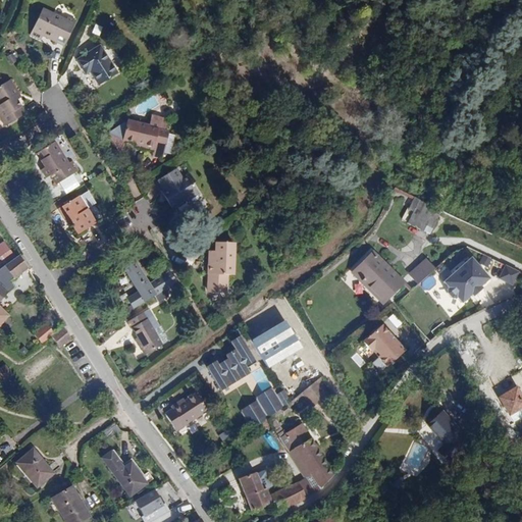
[(42,8),(31,36),(40,40),(43,35),(65,44),(75,19),(67,15),(66,18),(42,8)]
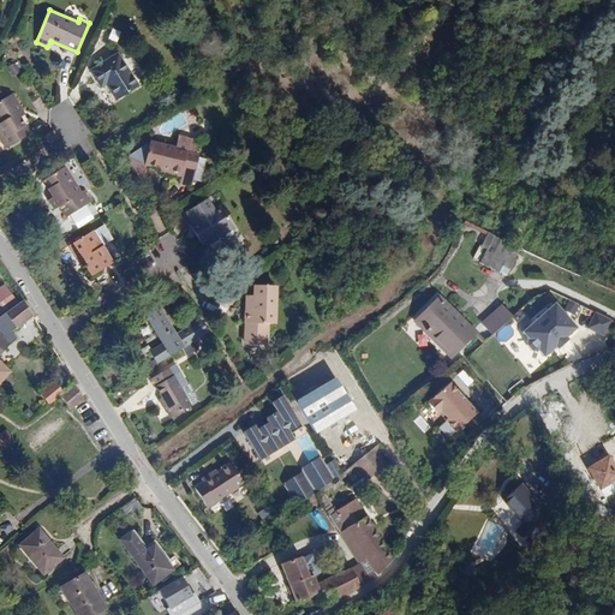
[(119,42),(123,31),(114,28),(109,39),(119,42)]
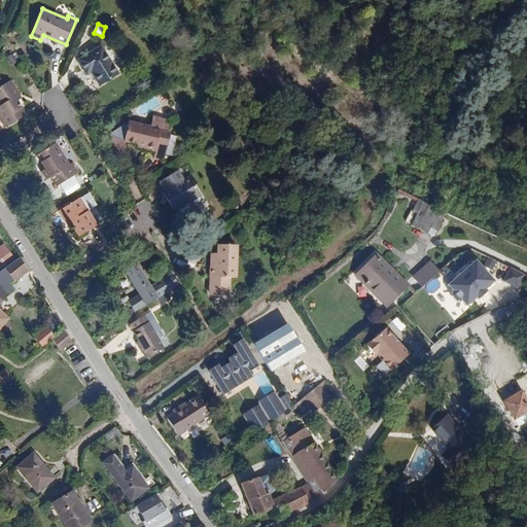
[(99,46),(78,60),(86,72),(90,69),(99,84),(116,73),(99,46)]
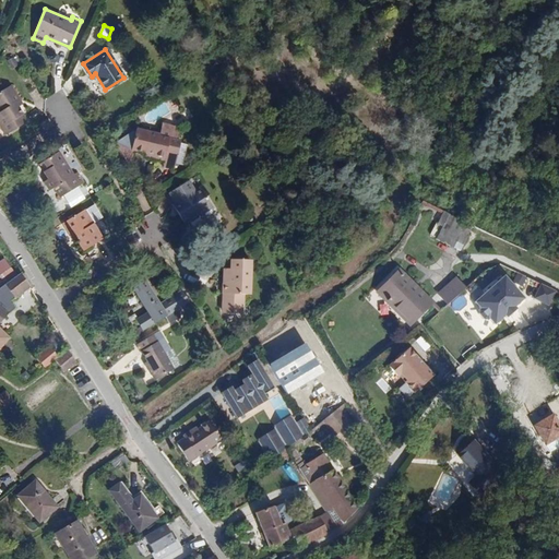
[(9,60),(12,69),(20,66),(16,57),(9,60)]
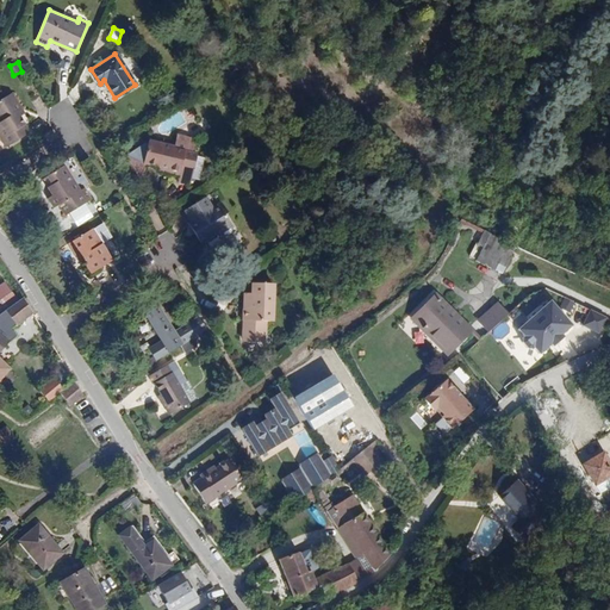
[(74,87),(82,91),(88,76),(79,73),(74,87)]
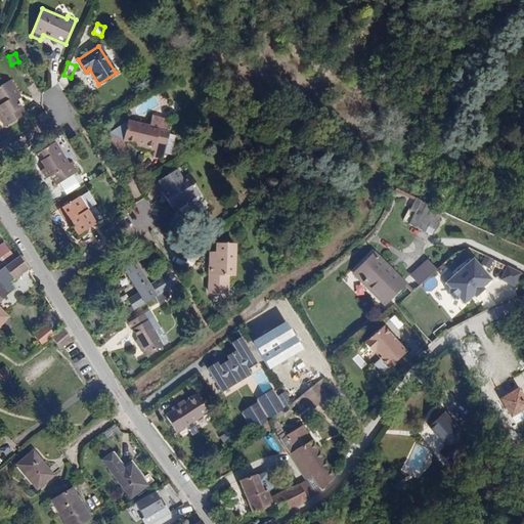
[(11,79),(0,85),(0,112),(7,124),(28,113),(15,91),(17,90),(11,79)]
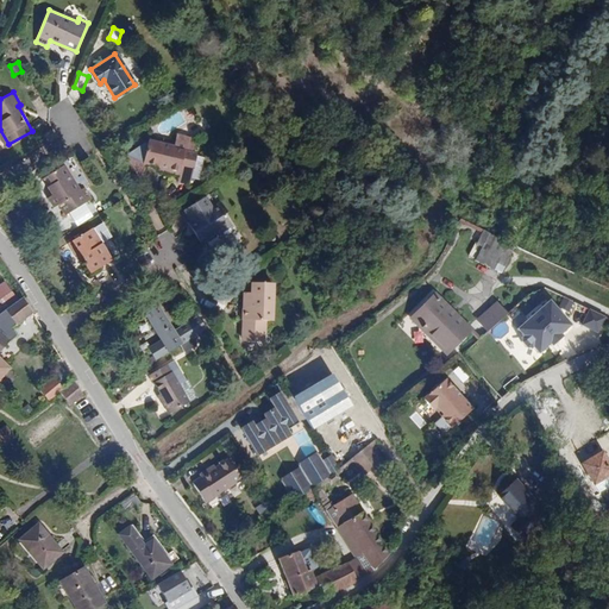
[(42,129),(49,142),(62,135),(54,121),(42,129)]
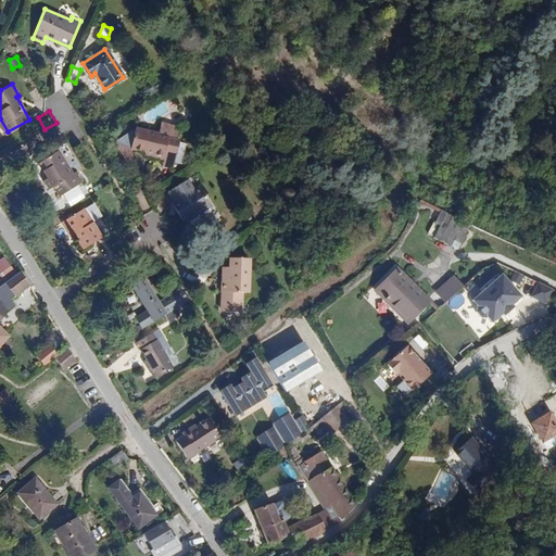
[(176,139),(177,130),(177,126),(163,122),(161,133),(137,126),(136,129),(133,129),(113,141),(125,160),(130,158),(134,148),(153,152),(152,155),(163,159),(162,165),(173,168),(180,140),(176,139)]
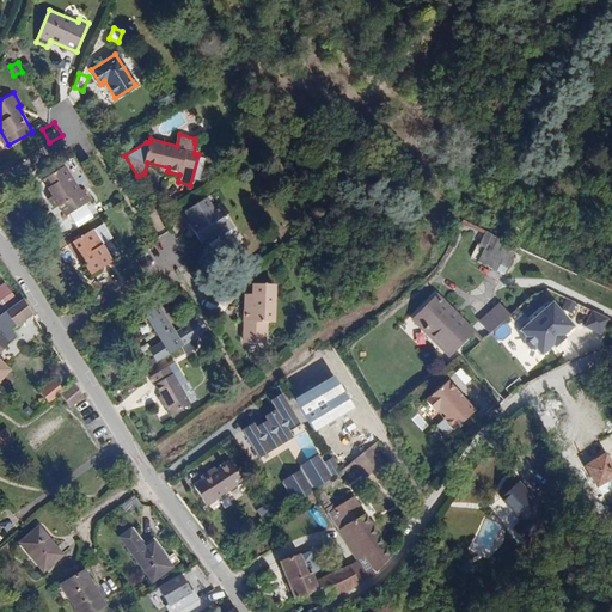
[(63,167),(42,179),(50,194),(47,196),(54,208),(57,206),(67,219),(92,202),(85,189),(79,194),(63,167)]
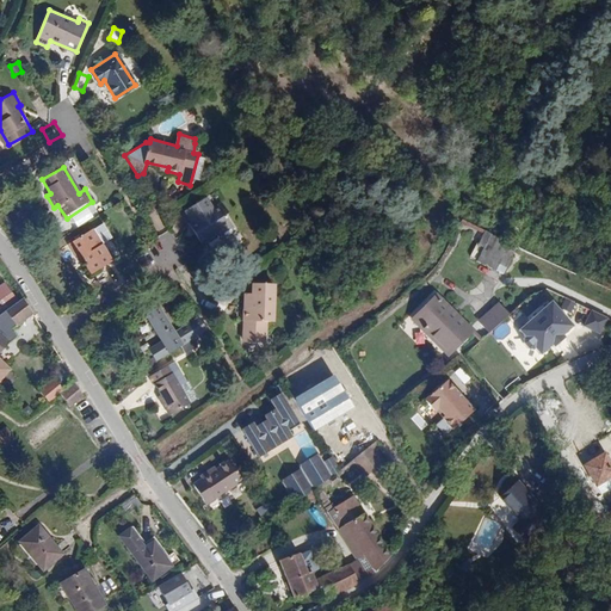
[(189,218),(185,221),(199,245),(220,233),(221,236),(234,228),(226,215),(228,213),(220,198),(211,204),(207,197),(184,211),(189,218)]
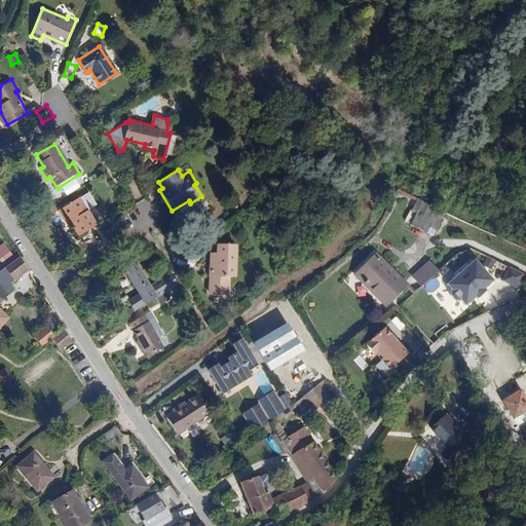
[(79,197),(60,210),(65,218),(68,216),(80,235),(97,226),(79,197)]
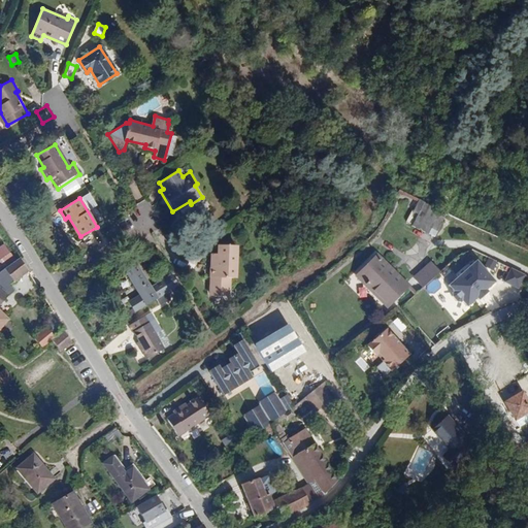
[(433,237),(444,217),(421,204),(410,225),(433,237)]
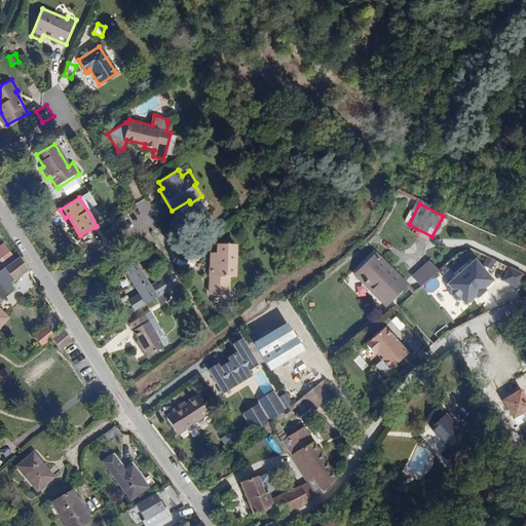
[(217,247),(214,294),(230,295),(231,275),(236,276),(239,241),(220,240),(219,247),(217,247)]
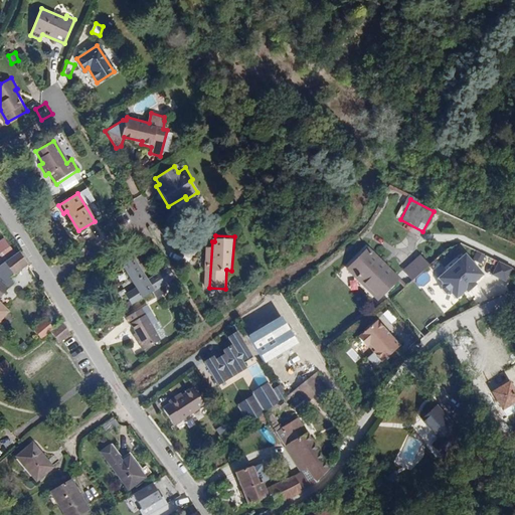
[(16,254),(4,238),(0,240),(0,266),(5,262),(16,254)]
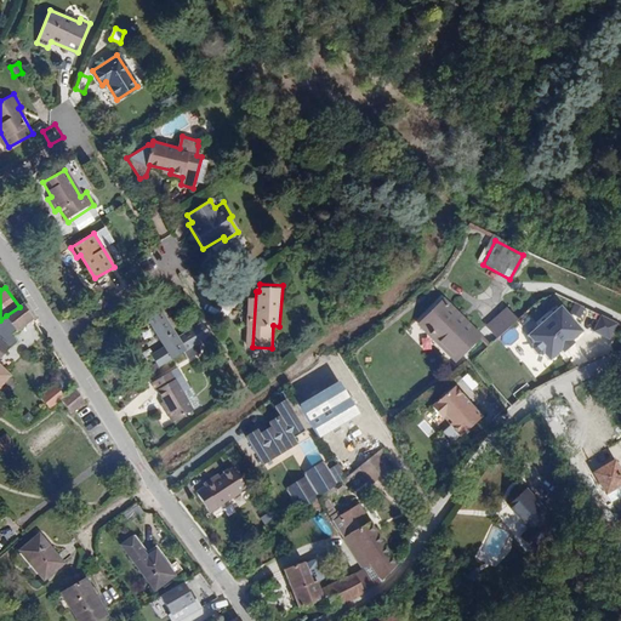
[(484,337),(444,297),(417,324),(457,363),(484,337)]
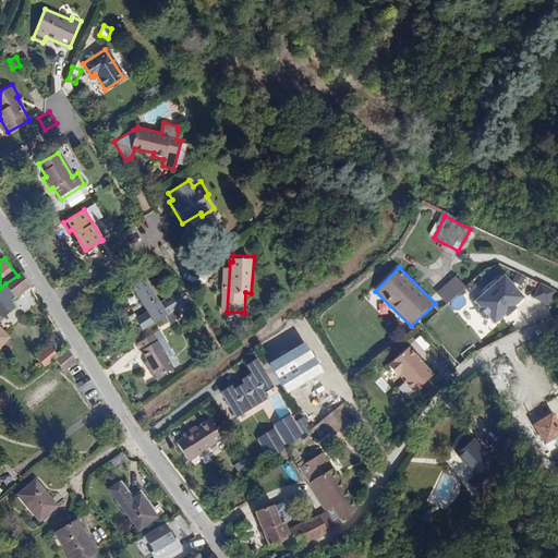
[(319,268),(308,275),(316,286),(327,279),(319,268)]
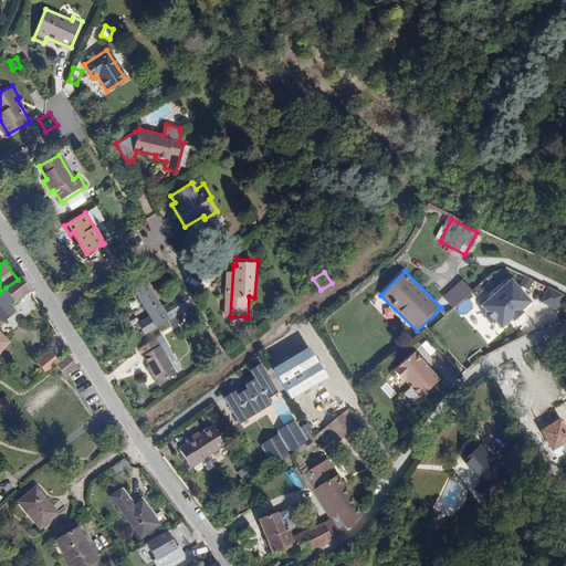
[(0,326),(10,316),(17,312),(11,304),(16,301),(31,290),(21,276),(18,280),(6,287),(0,292),(0,326)]
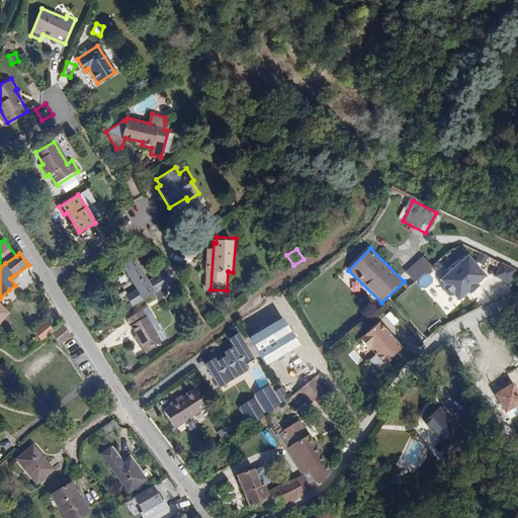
[(468,255),(440,279),(445,285),(443,287),(443,291),(447,295),(451,295),(453,293),(460,300),(469,292),(471,293),(481,285),(479,284),(488,276),(468,255)]
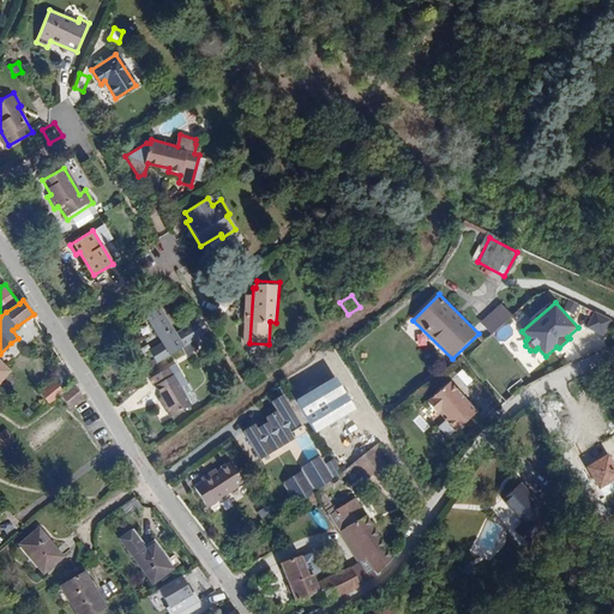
[(501,304),(481,321),(493,335),(513,317),(501,304)]
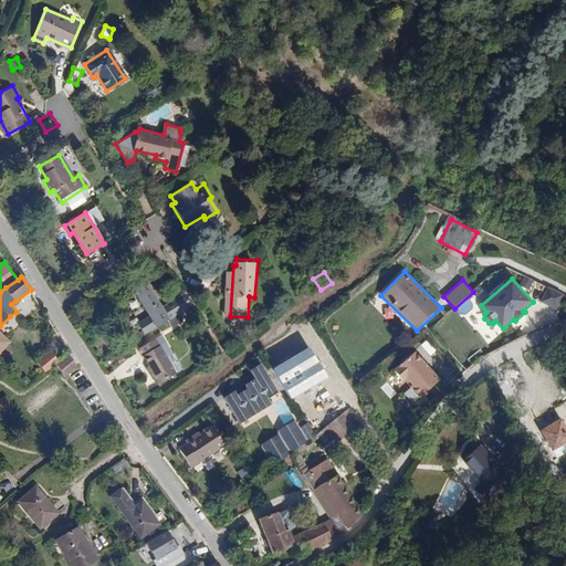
[(134,299),(149,289),(145,282),(129,291),(134,299)]
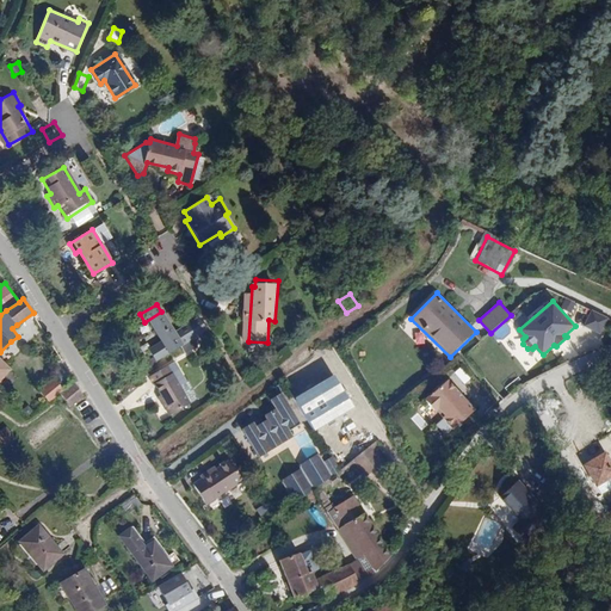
[(609,319),(592,310),(584,326),(600,334),(609,319)]
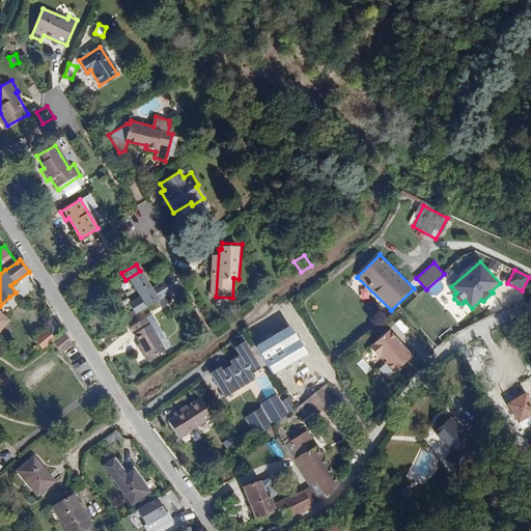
[(168,295),(180,287),(173,275),(150,287),(140,271),(126,280),(137,299),(128,304),(134,315),(158,302),(168,295)]
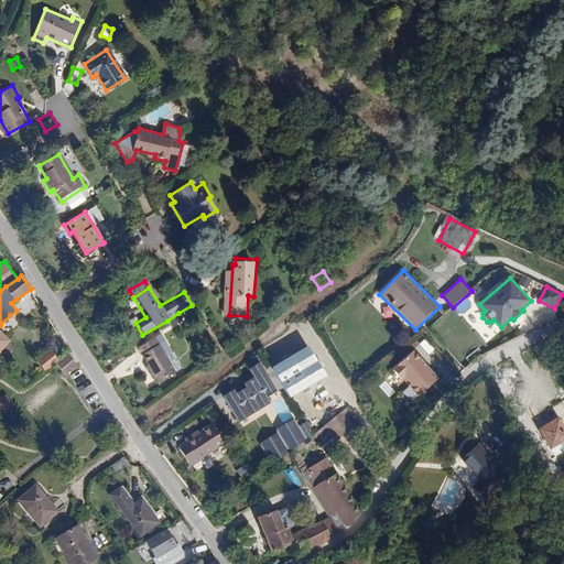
[(183,321),(179,313),(167,321),(172,327),(183,321)]
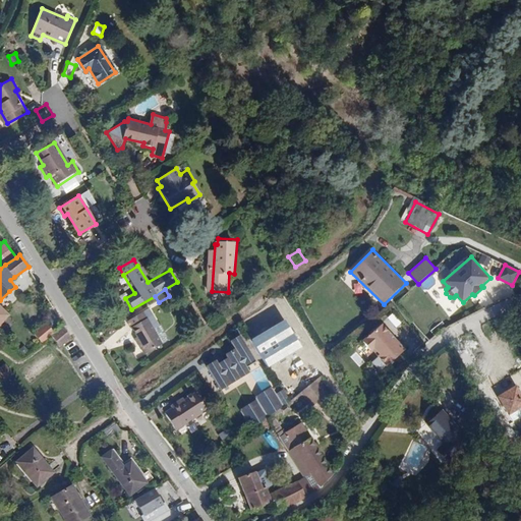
[(0,324),(10,315),(0,304),(0,324)]
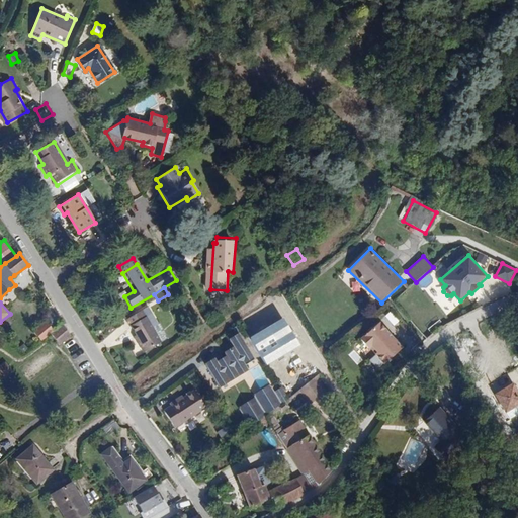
[(146,317),(151,326),(156,323),(146,307),(141,310),(146,317)]
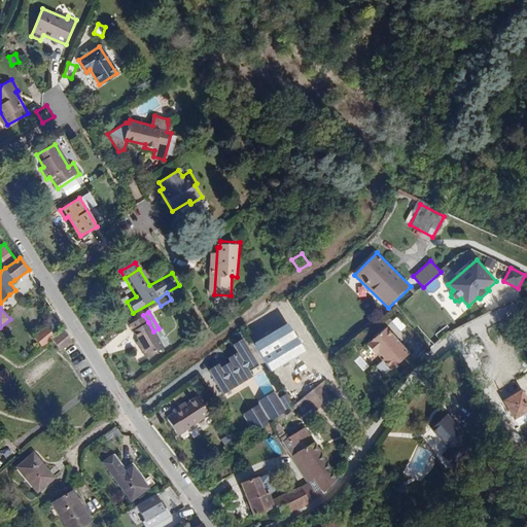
[(395,312),(388,318),(398,330),(406,324),(395,312)]
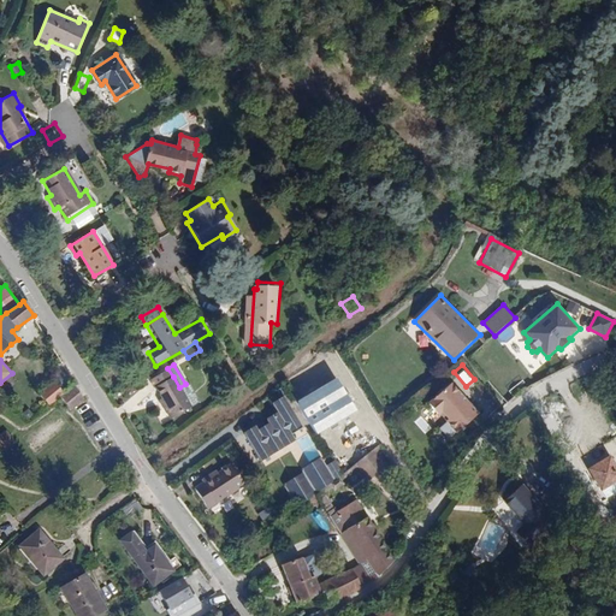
[(191,406),(179,388),(173,377),(167,368),(150,378),(155,386),(163,398),(159,401),(171,419),(191,406)]
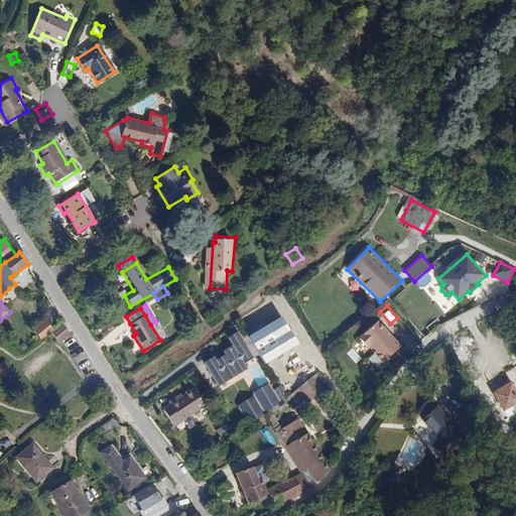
[(282,316),(250,337),(267,364),(299,344),(282,316)]
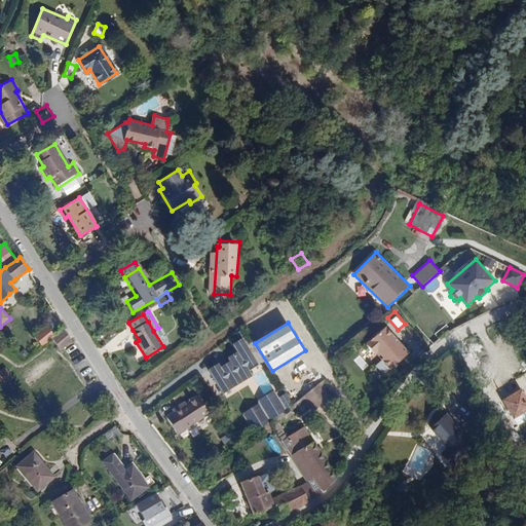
[(55,336),(48,326),(34,335),(42,346),(55,336)]
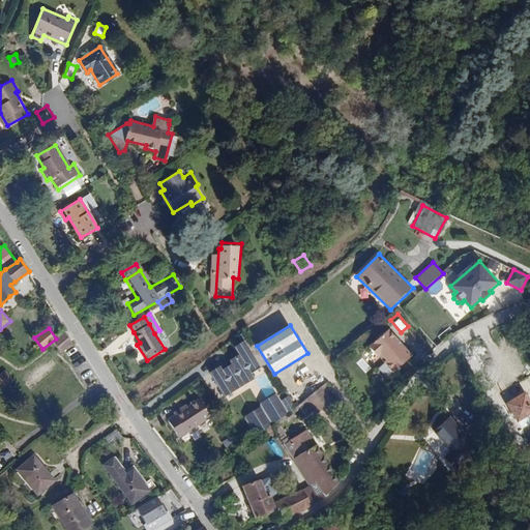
[(414,354),(390,328),(370,347),(393,373),(414,354)]
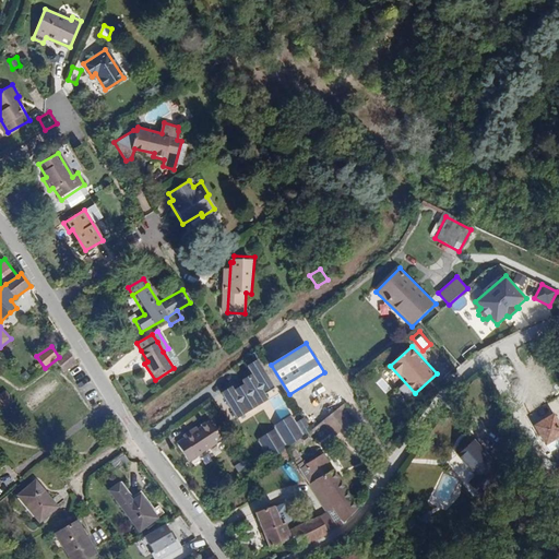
[(68,352),(55,361),(63,373),(76,364),(68,352)]
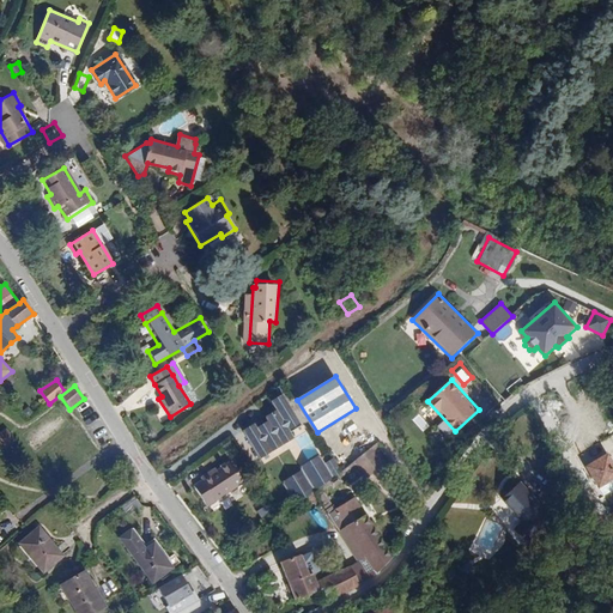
[(272,400),(277,408),(266,416),(268,419),(258,426),(255,422),(243,429),(261,459),(293,438),(290,432),(303,424),(284,393),(272,400)]
